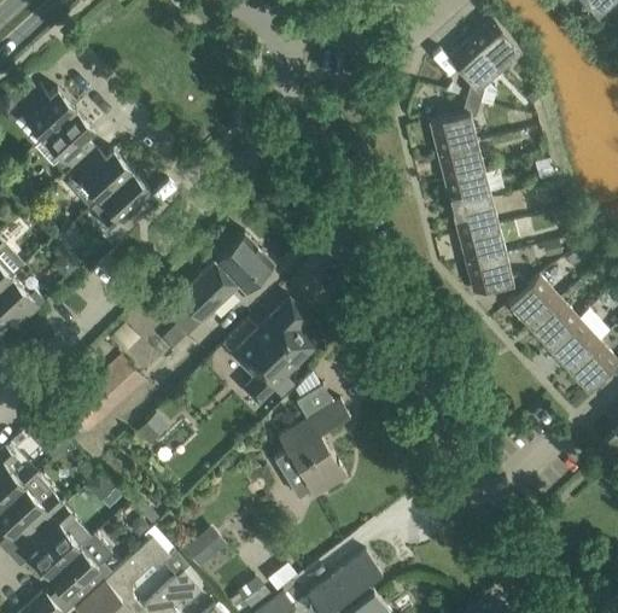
[(587,0),(601,15),(617,0),(587,0)]
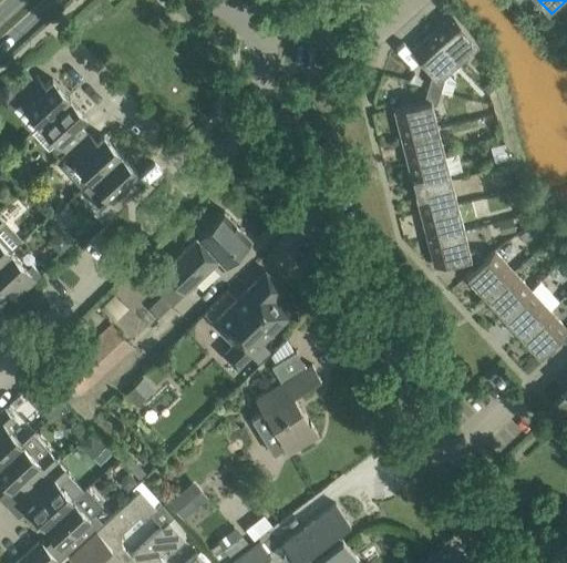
[(477,44),(452,17),(432,36),(457,63),(477,44)]
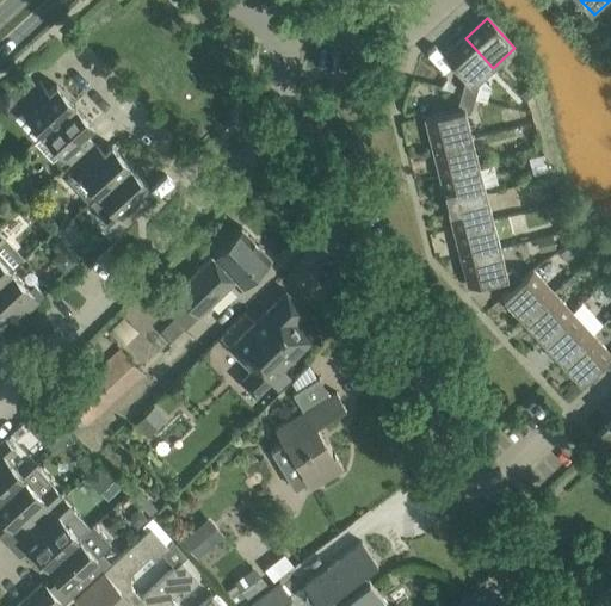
[(444,59),(448,62),(467,82),(466,84),(461,98),(475,101),(479,87),(476,84),(493,68),(466,38),(444,59)]
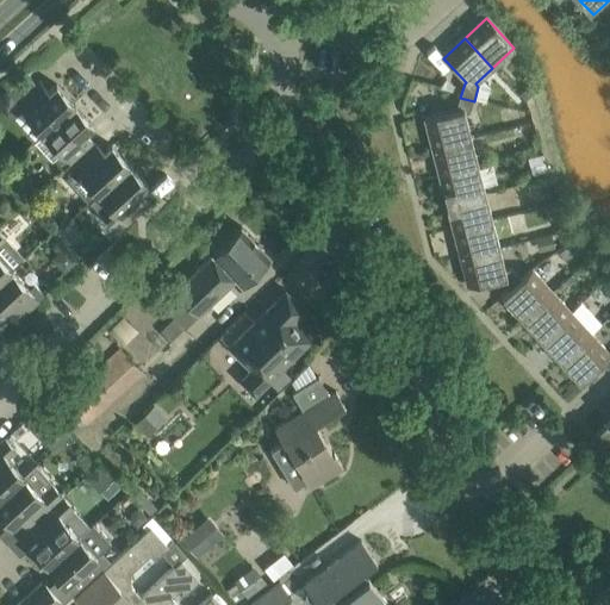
[(7,95),(17,105),(44,136),(69,112),(74,107),(56,88),(48,95),(38,85),(35,88),(26,79),(7,95)]
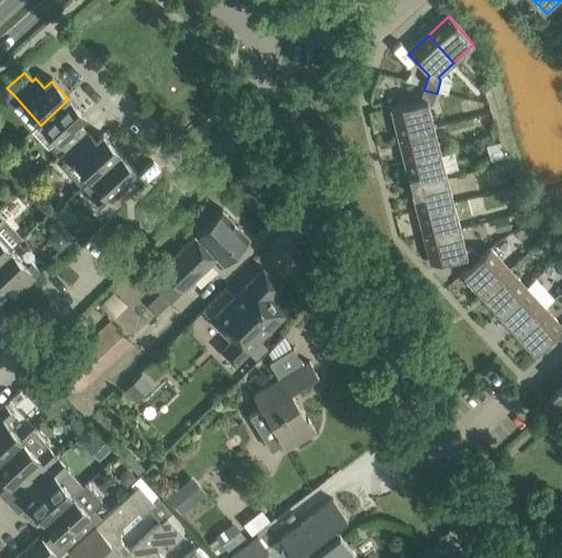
[(424,90),(420,102),(420,104),(391,112),(397,137),(434,129),(428,108),(433,107),(437,93),(424,90)]
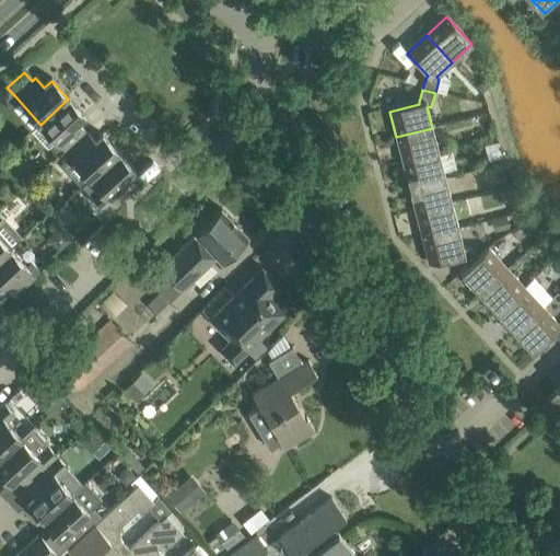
[(61,148),(53,155),(55,158),(58,154),(60,157),(86,134),(78,124),(84,117),(68,99),(63,103),(41,125),(32,134),(48,151),(57,142),(61,148)]
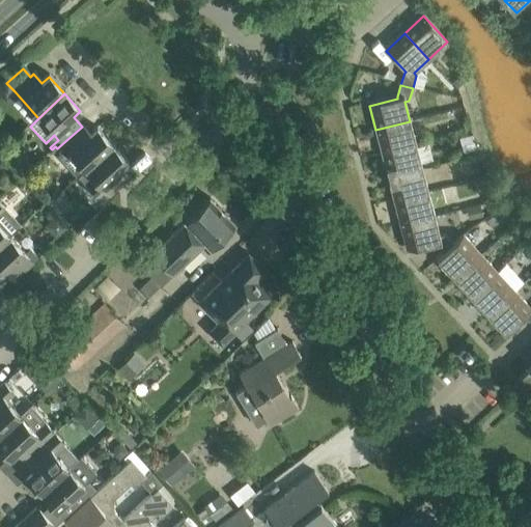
[(416,145),(410,121),(375,130),(382,155),(416,145)]
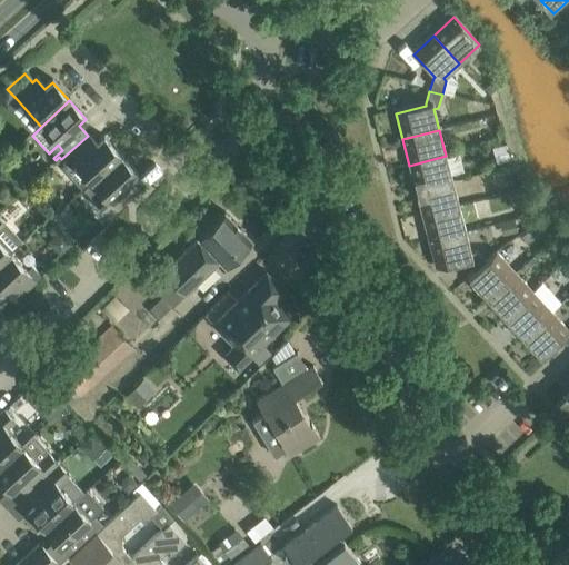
[(66,165),(71,160),(77,166),(68,175),(83,191),(117,160),(121,157),(103,138),(97,146),(88,136),(61,159),(66,165)]
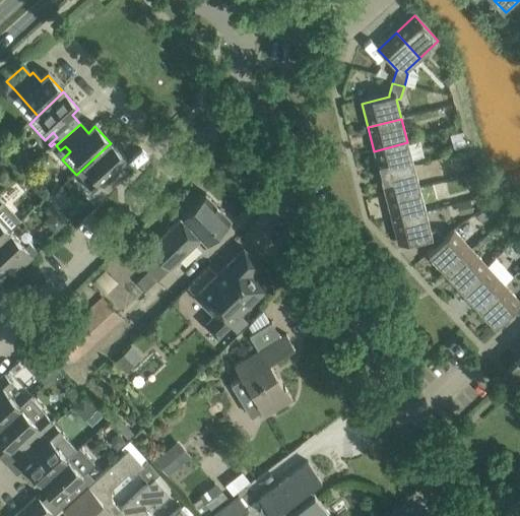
[(462,134),(450,137),(454,152),(466,148),(462,134)]
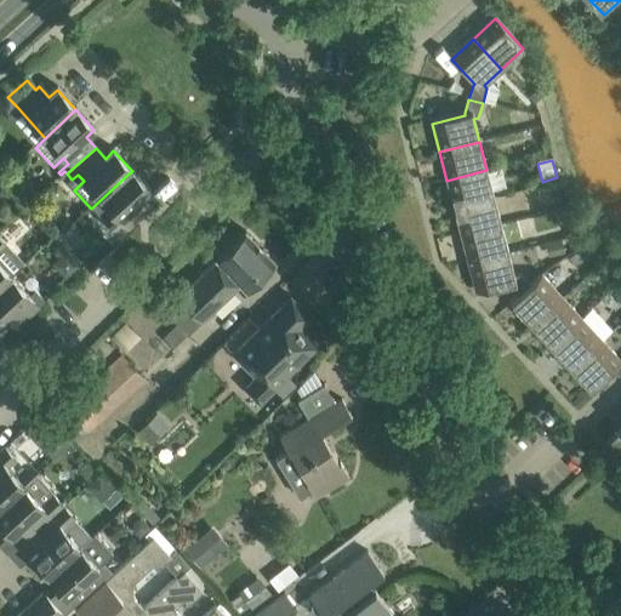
[(494,199),(486,170),(446,181),(454,209),(494,199)]
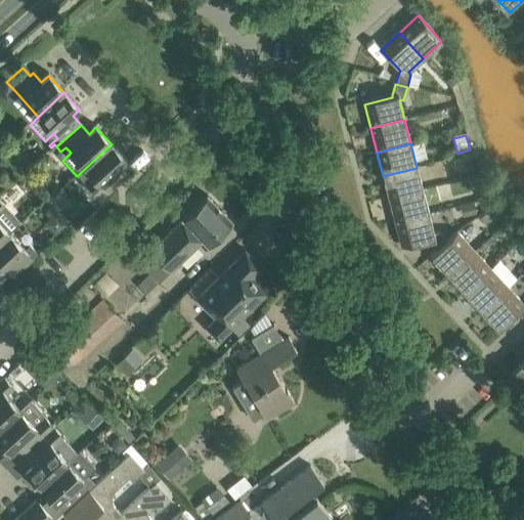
[(120,168),(127,162),(112,144),(107,147),(77,176),(100,202),(128,177),(120,168)]
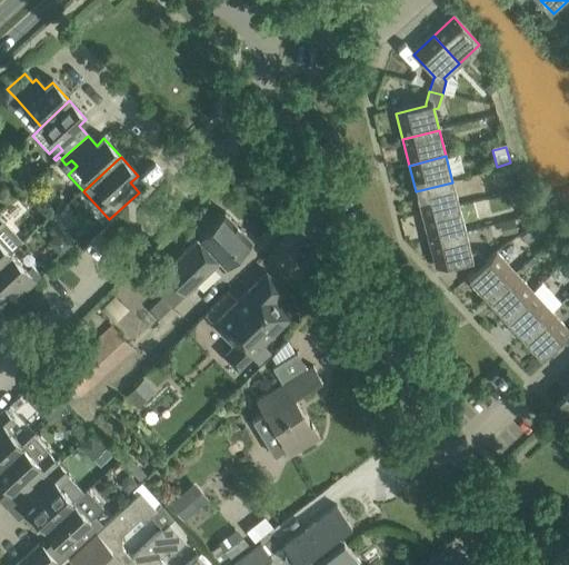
[(27,174),(18,181),(26,190),(35,182),(27,174)]
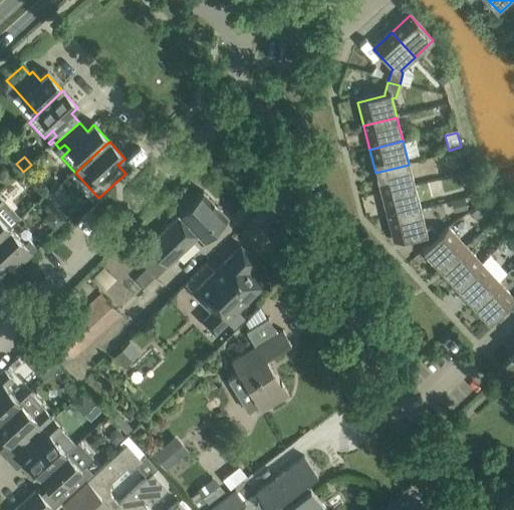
[(439,180),(462,175),(459,162),(436,167),(439,180)]
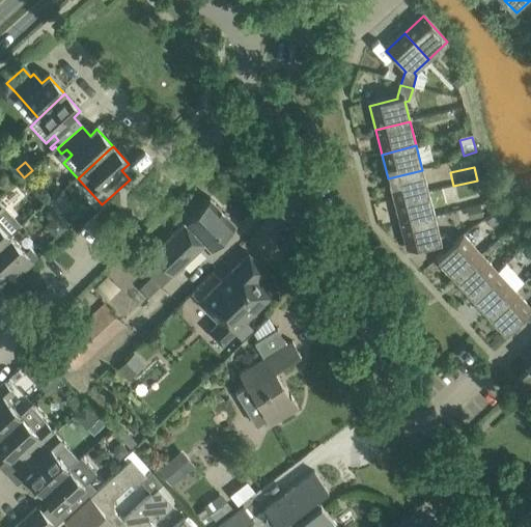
[(428,194),(422,170),(388,178),(394,203),(428,194)]
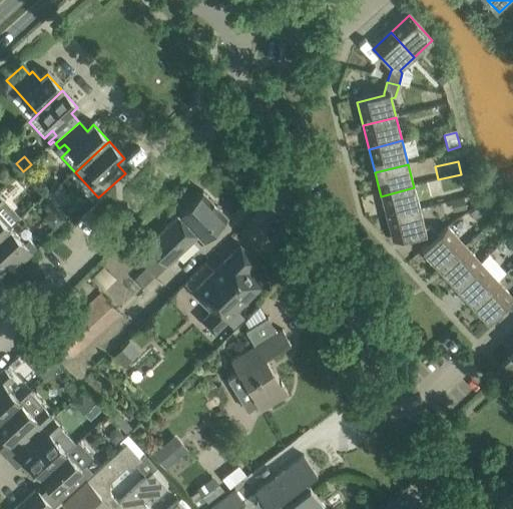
[(471,174),(461,177),(464,189),(474,187),(471,174)]
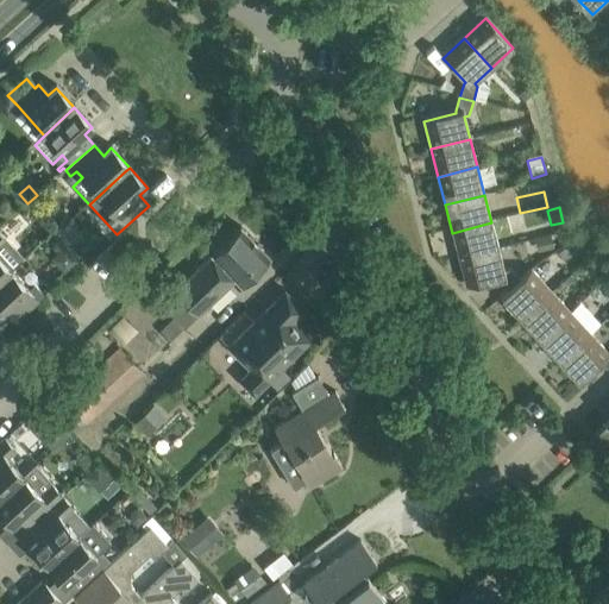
[(498,251),(491,222),(452,233),(459,260),(498,251)]
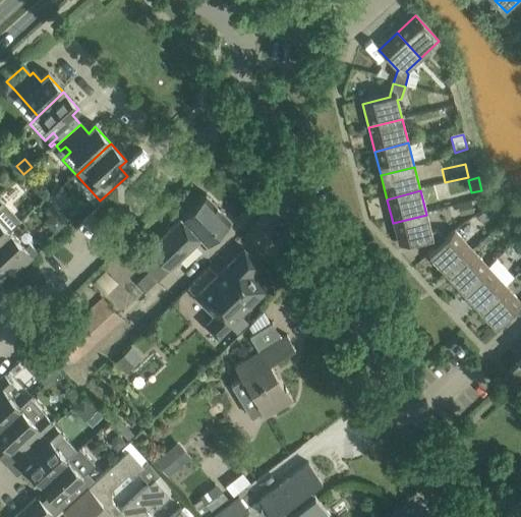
[(206,196),(149,250),(169,273),(201,242),(206,246),(231,223),(206,196)]
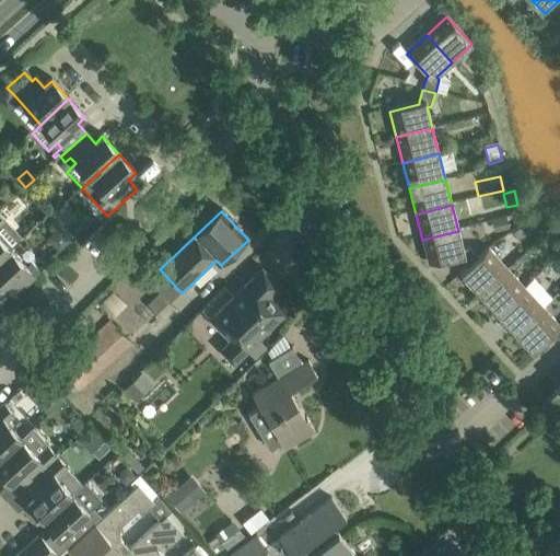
[(0,259),(10,251),(0,240),(0,229),(7,223),(0,216),(0,259)]
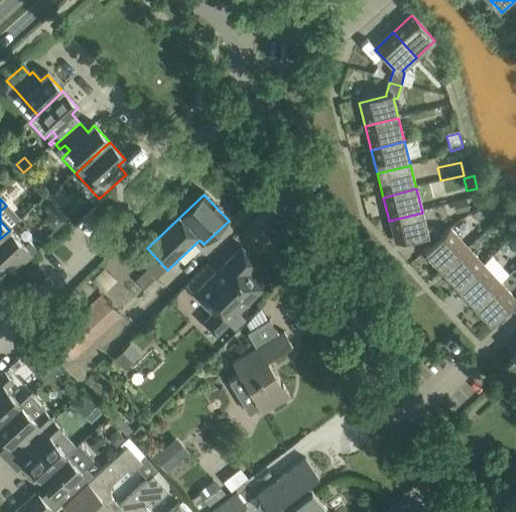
[(389,221),(395,245),(423,238),(431,247),(440,239),(432,230),(427,231),(422,213),(389,221)]
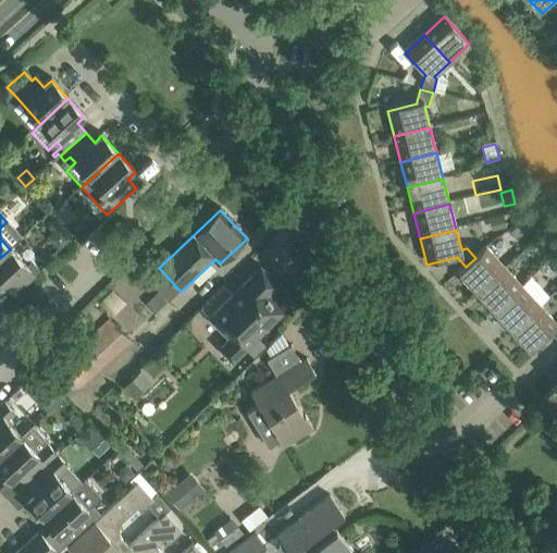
[(485,248),(475,258),(466,267),(458,273),(477,293),(504,268),(485,248)]
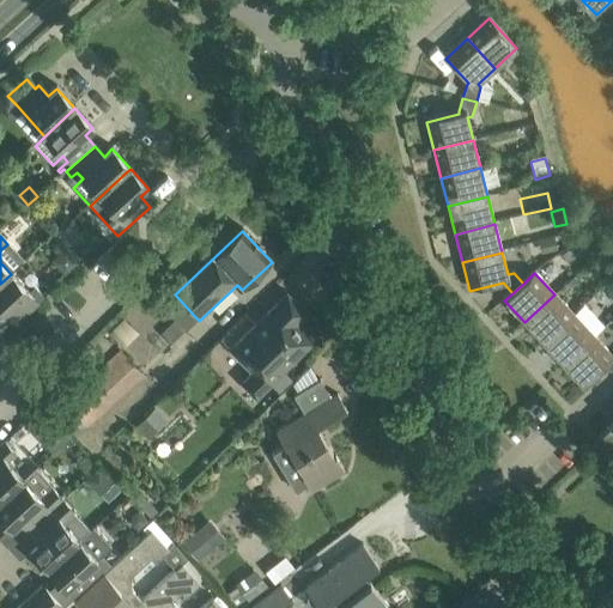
[(16,326),(38,305),(11,274),(0,284),(0,320),(6,315),(16,326)]
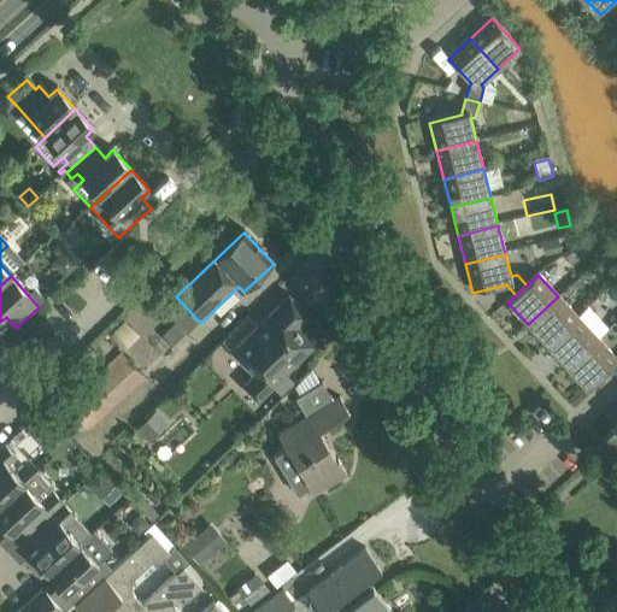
[(547,346),(577,318),(558,296),(528,324),(547,346)]
